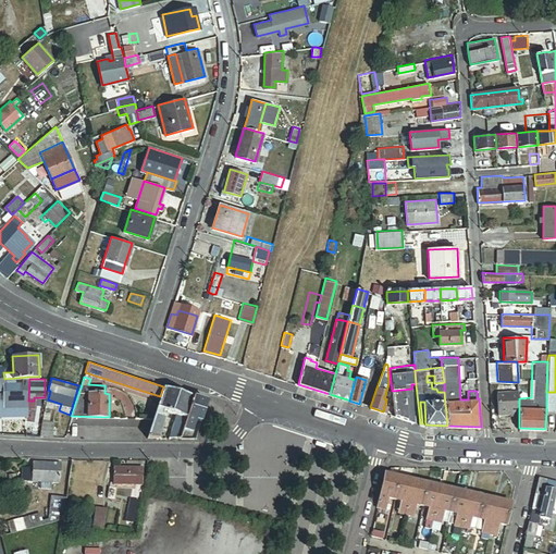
[(27,385),(27,380),(4,380),(4,395),(9,395),(9,402),(16,402),(16,395),(22,395),(22,386),(27,385)]
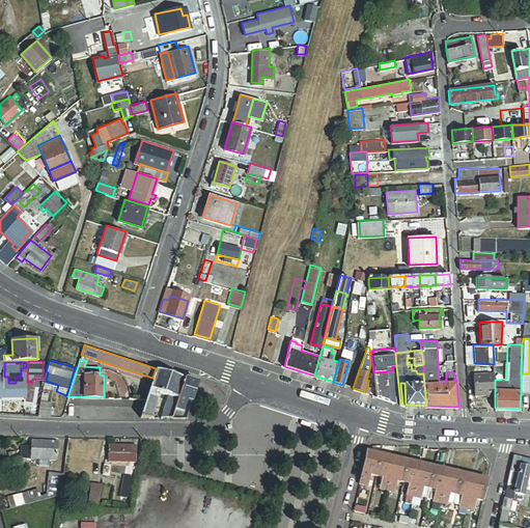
[(8,377),(4,377),(4,395),(25,394),(26,367),(21,368),(21,377),(16,377),(16,383),(8,383),(8,377)]
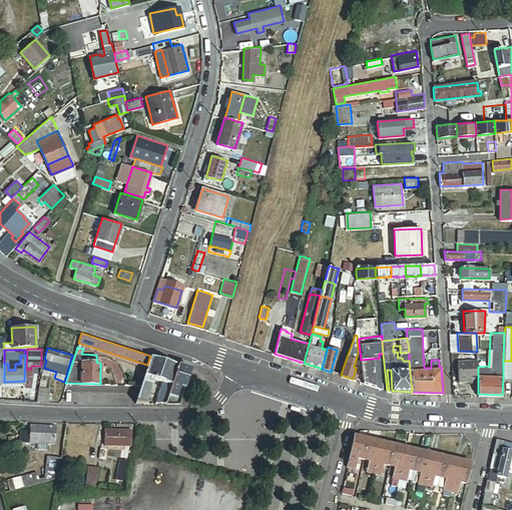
[(178,364),(150,356),(147,365),(141,385),(136,402),(147,402),(152,384),(149,383),(150,377),(162,381),(172,384),(178,364)]
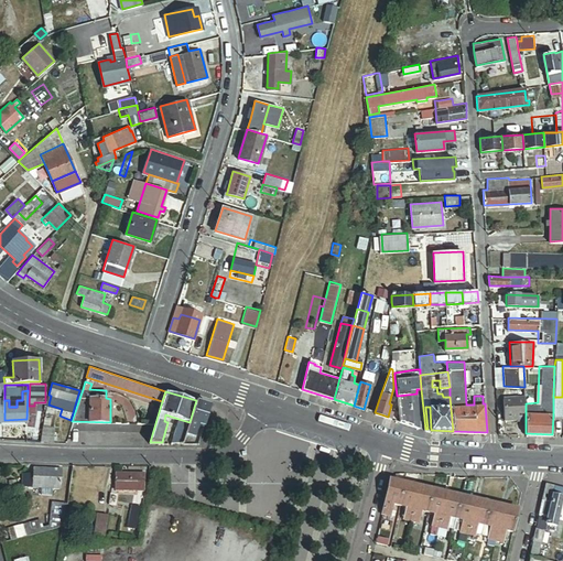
[(420,427),(417,394),(397,396),(399,420),(420,427)]
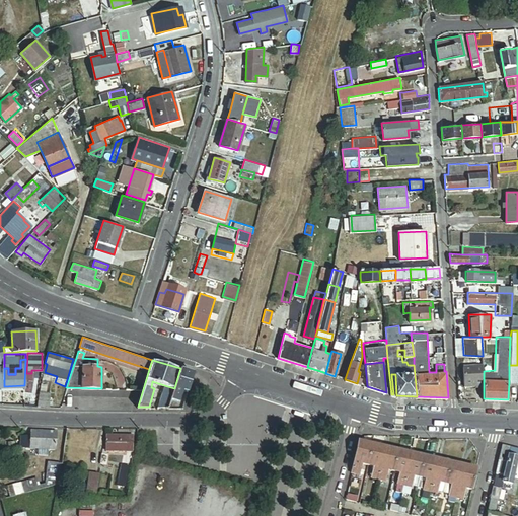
[(484,371),(483,363),(463,364),(464,384),(484,383),(484,371)]
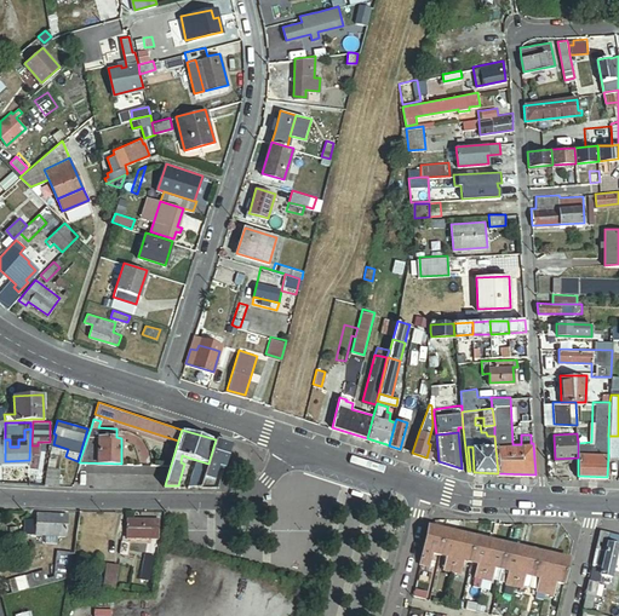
[(618,456),(618,436),(608,436),(608,456),(618,456)]
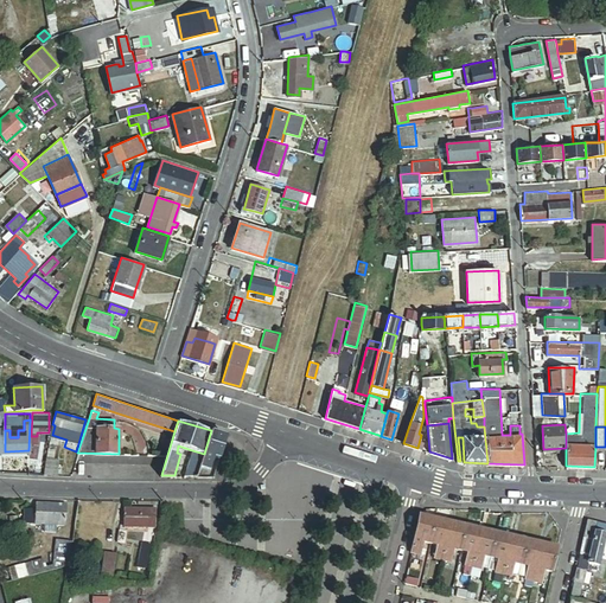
[(201,463),(201,464),(210,468),(214,456),(219,457),(225,436),(211,430),(204,454),(201,463)]
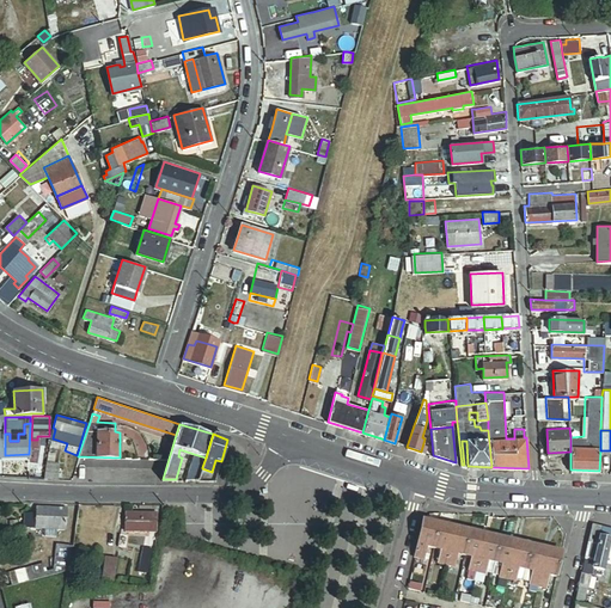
[(48,452),(44,477),(63,478),(63,466),(61,466),(60,466),(59,466),(59,461),(54,460),(55,453),(48,452)]
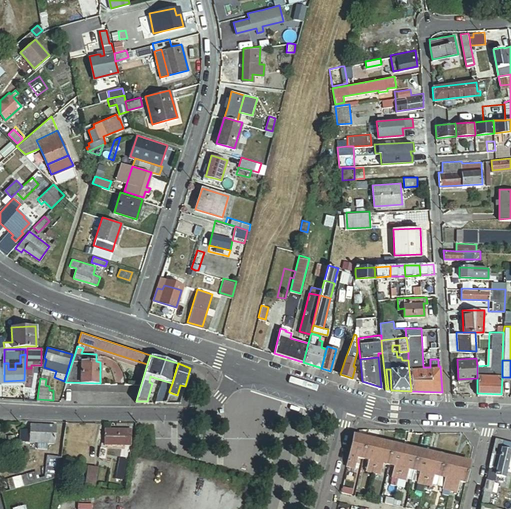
[(169,392),(169,391),(172,383),(162,380),(160,388),(156,401),(166,401),(169,392)]
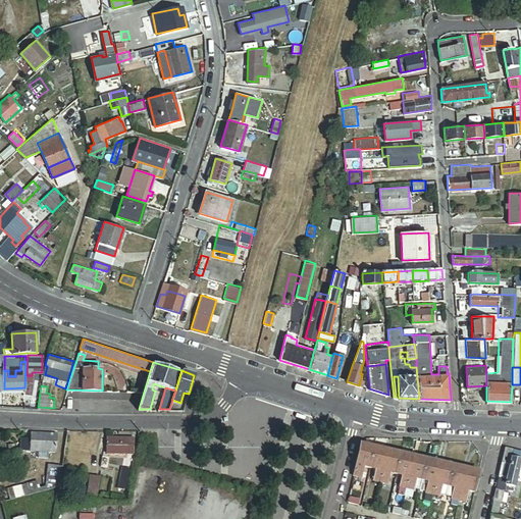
[(56,432),(31,431),(30,436),(24,436),(24,443),(20,443),(20,449),(56,450),(56,432)]
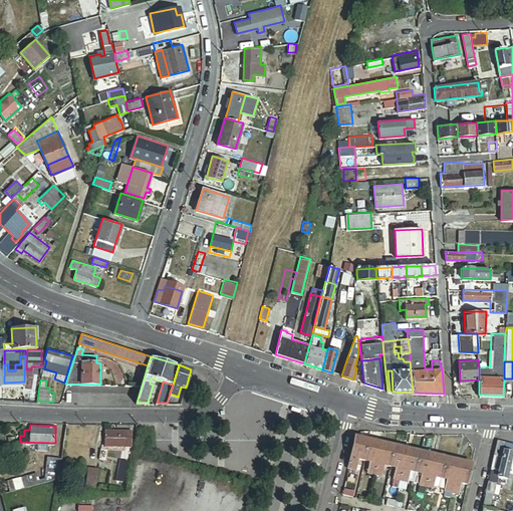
[(129,430),(106,430),(106,444),(124,445),(125,441),(129,440),(129,430)]
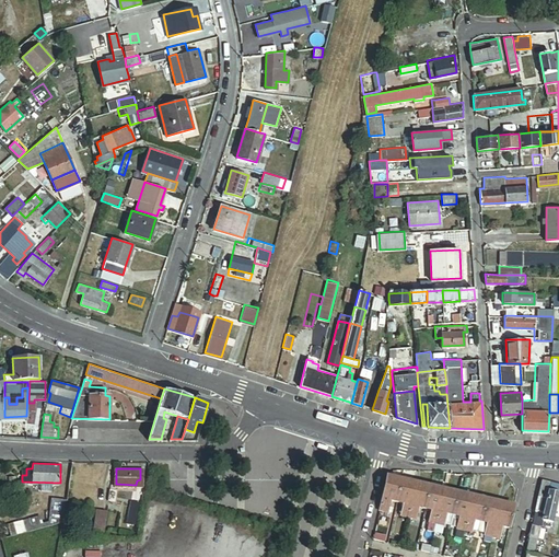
[(388,475),(380,508),(387,510),(391,499),(396,500),(402,478),(388,475)]
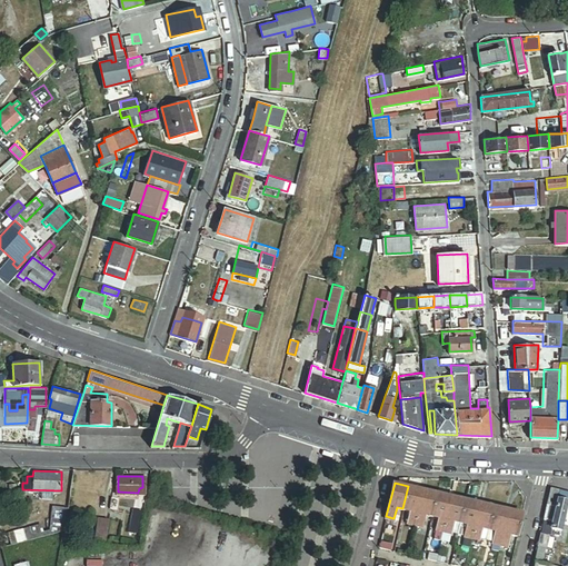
[(422,489),(408,486),(402,508),(410,510),(408,522),(415,523),(422,489)]
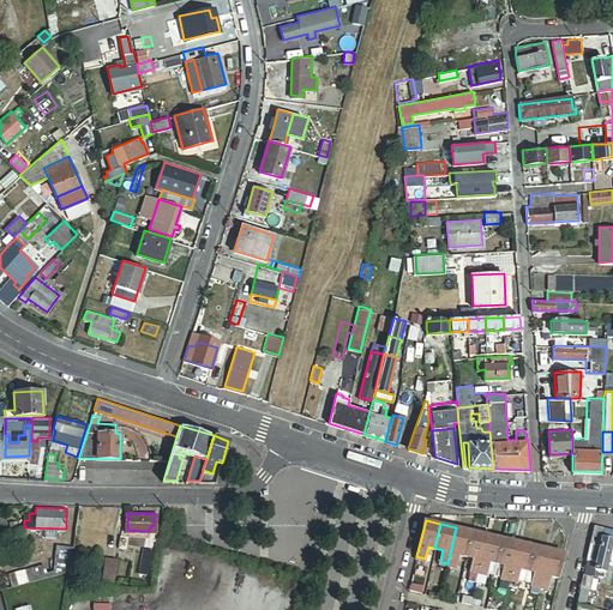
[(599,526),(590,524),(588,535),(596,536),(598,532),(599,526)]
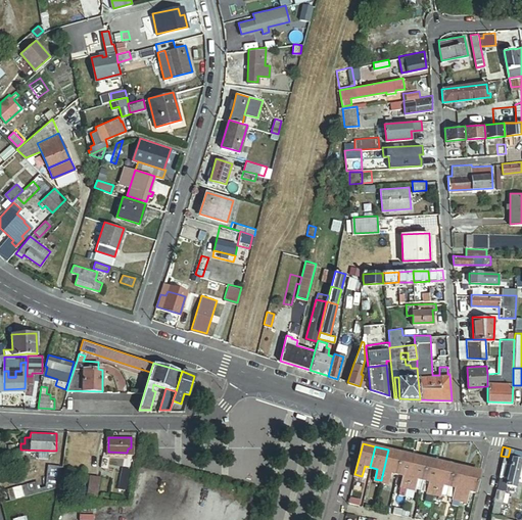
[(401,453),(388,450),(381,480),(388,482),(390,472),(397,473),(401,453)]
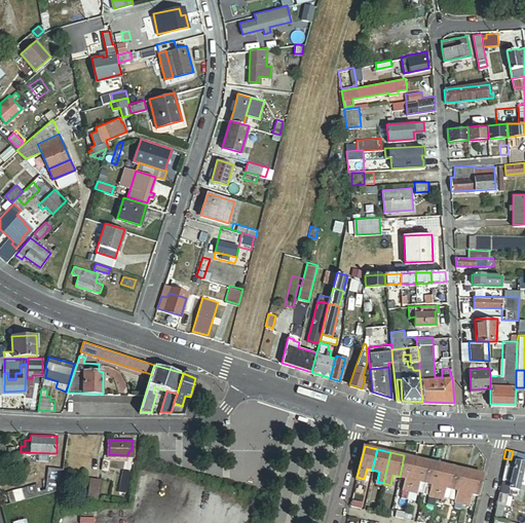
[(417,458),(404,455),(400,476),(406,478),(403,488),(410,489),(417,458)]
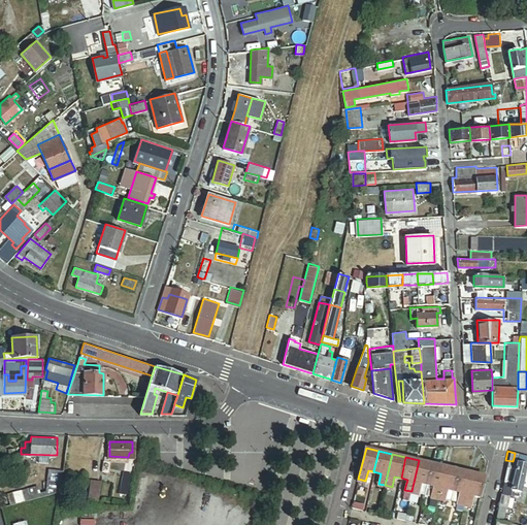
[(432,463),(419,460),(412,491),(409,500),(416,501),(421,483),(427,484),(432,463)]
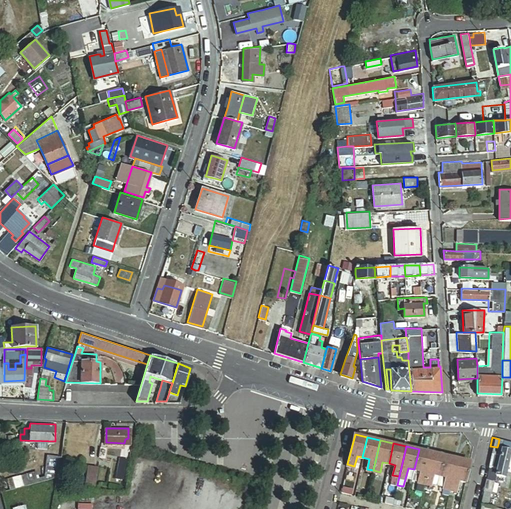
[(497,447),(490,446),(482,478),(489,479),(491,473),(497,447)]
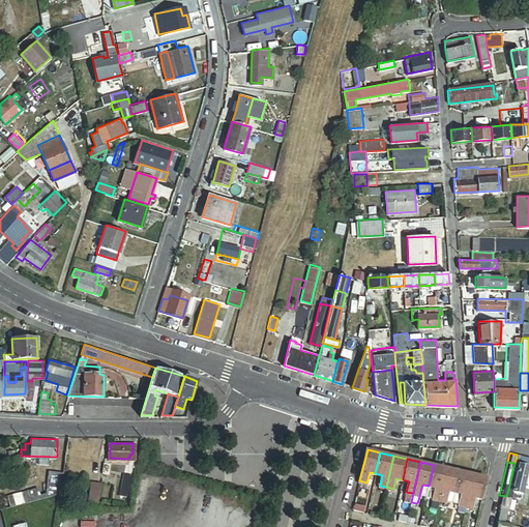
[(519,493),(521,482),(525,484),(526,478),(522,477),(525,466),(515,463),(508,490),(519,493)]
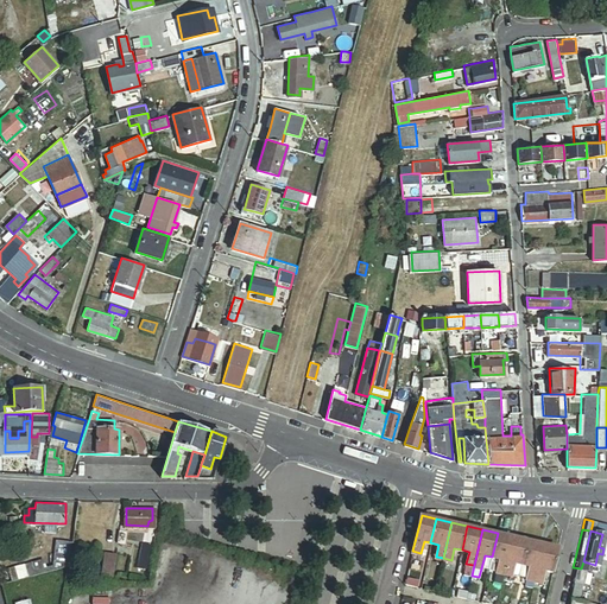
[(513,536),(498,533),(492,557),(499,559),(494,580),(503,583),(505,573),(513,536)]
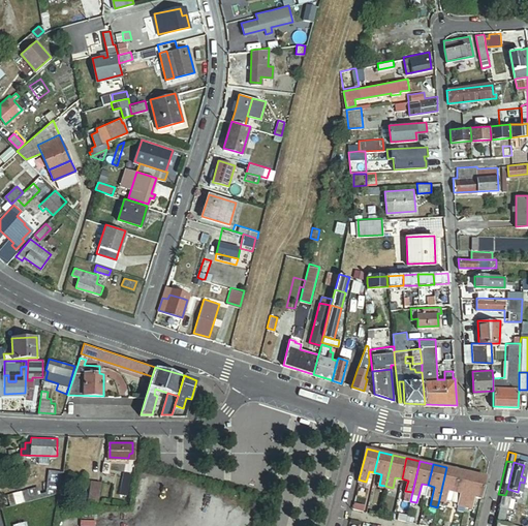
[(459,470),(446,467),(439,499),(445,500),(447,490),(455,491),(459,470)]
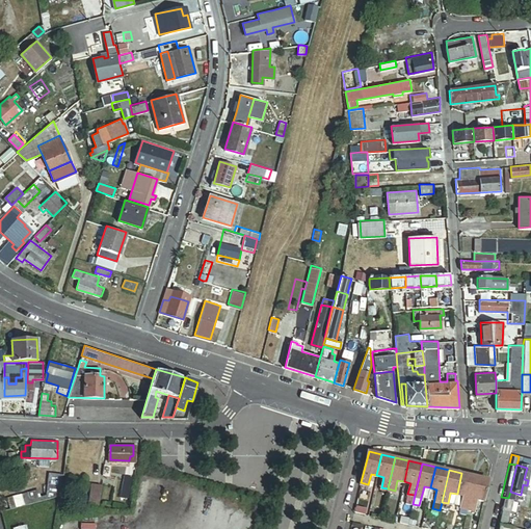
[(49,473),(47,485),(35,488),(38,500),(45,498),(59,495),(62,475),(49,473)]
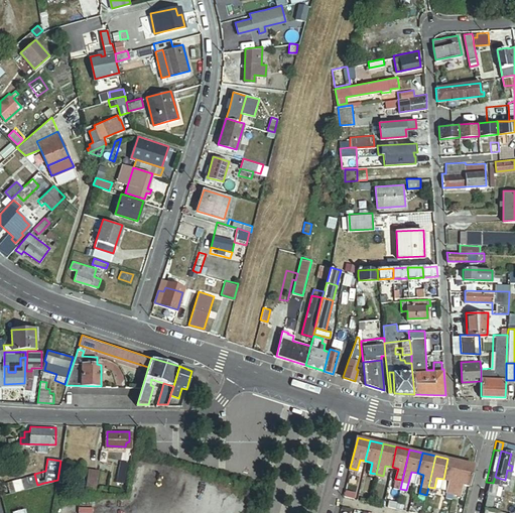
[(461,462),(447,459),(443,479),(449,481),(447,491),(445,497),(453,498),(454,493),(461,462)]
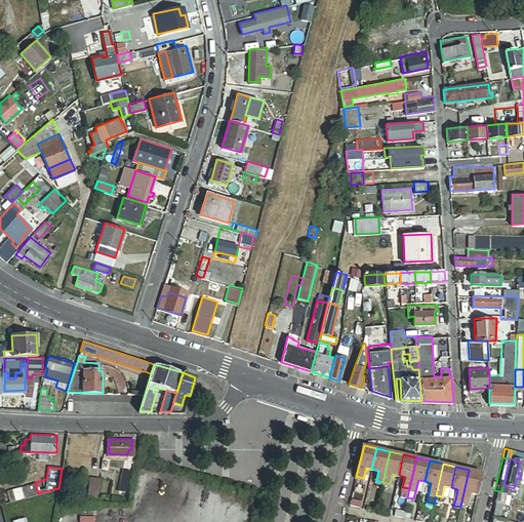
[(129,490),(132,471),(125,470),(121,489),(129,490)]
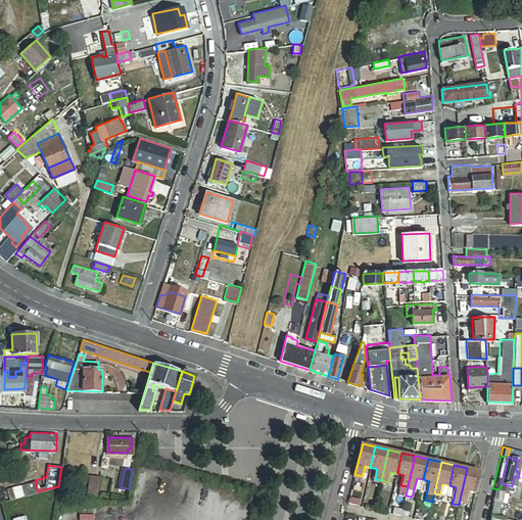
[(479,471),(467,468),(460,500),(466,501),(469,490),(475,491),(479,471)]
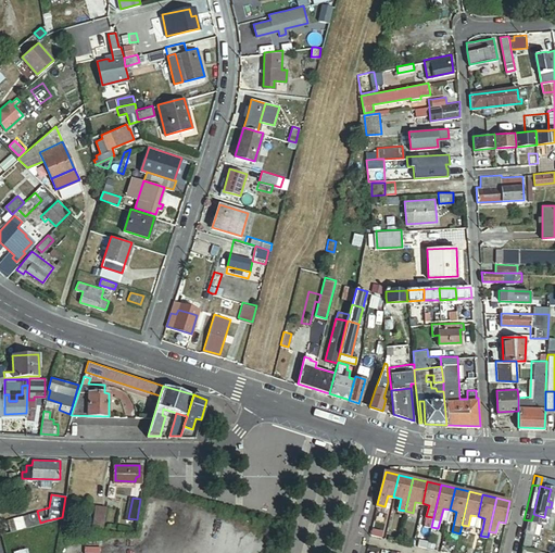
[(98,504),(88,503),(85,524),(95,525),(98,504)]
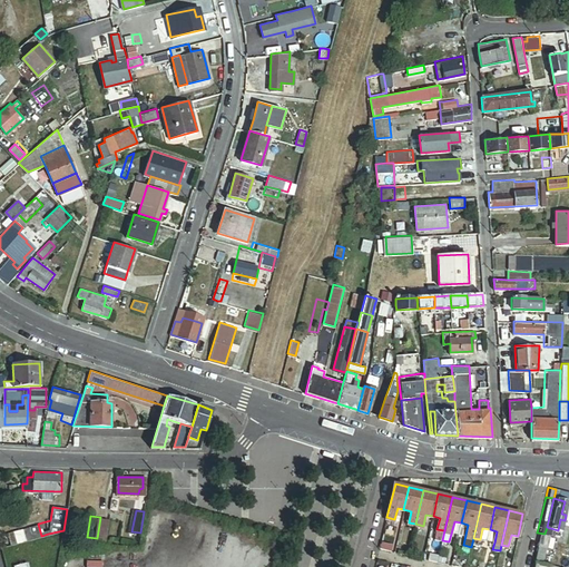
[(22,528),(26,540),(41,536),(38,524),(22,528)]
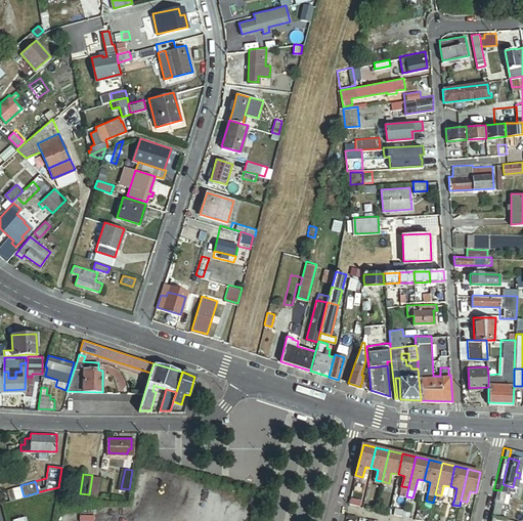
[(1,490),(4,502),(24,496),(20,485),(1,490)]
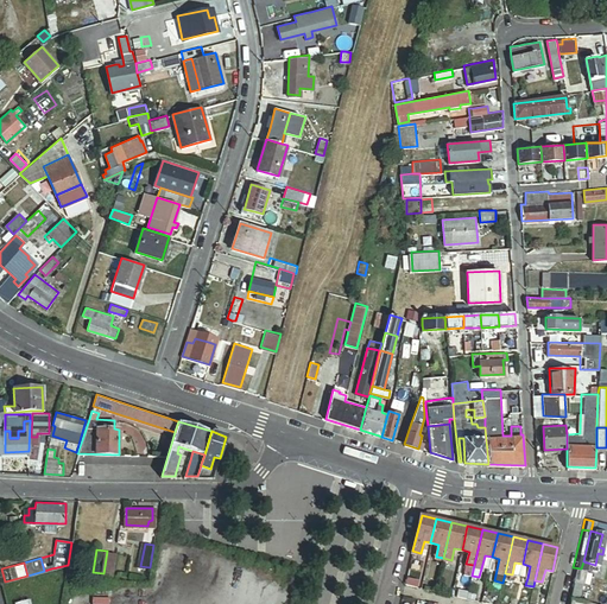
[(514,563),(512,574),(528,578),(530,566),(523,564),(514,563)]
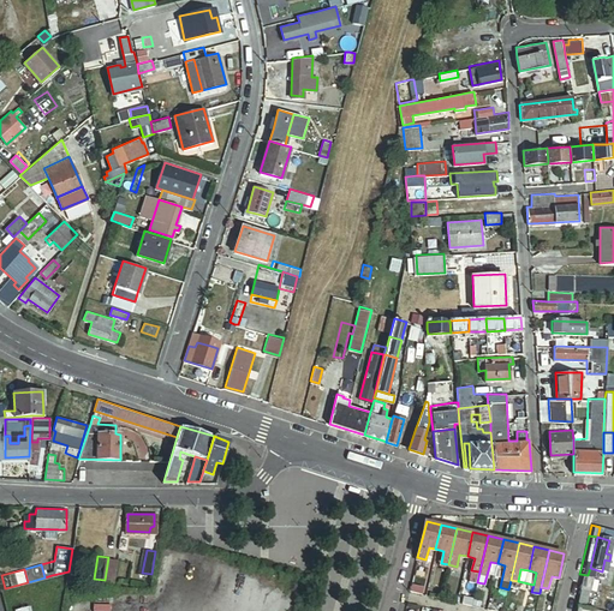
[(588,575),(579,574),(577,588),(585,589),(588,575)]
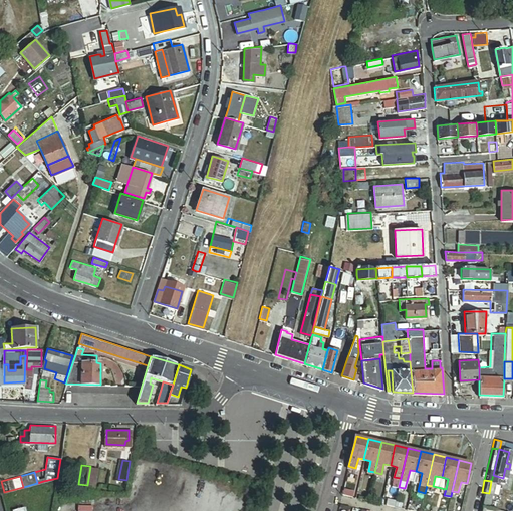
[(484,510),(489,493),(482,492),(477,510),(484,510)]
